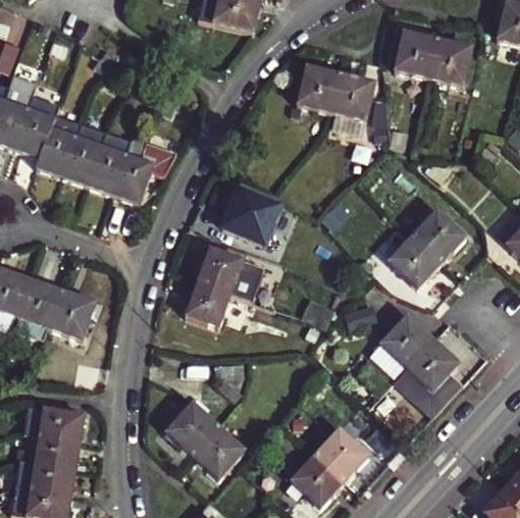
[(217,0),(213,22),(254,32),(260,5),(238,0),(217,0)]
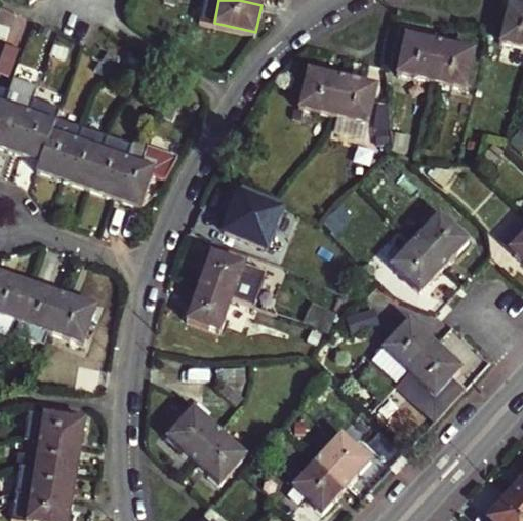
[(499,40),(522,45),(522,4),(509,1),(499,40)]
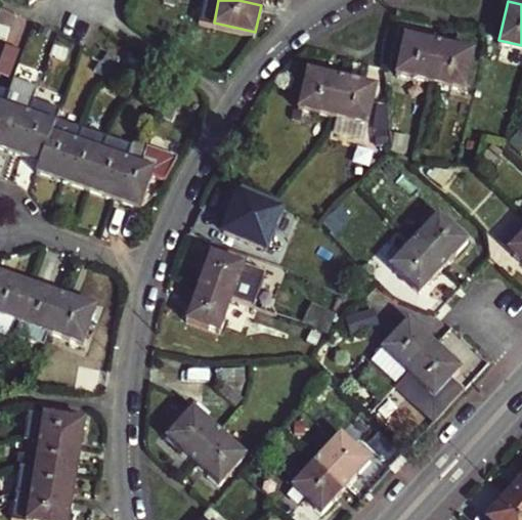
[(396,71),(430,79),(439,40),(405,33),(396,71)]
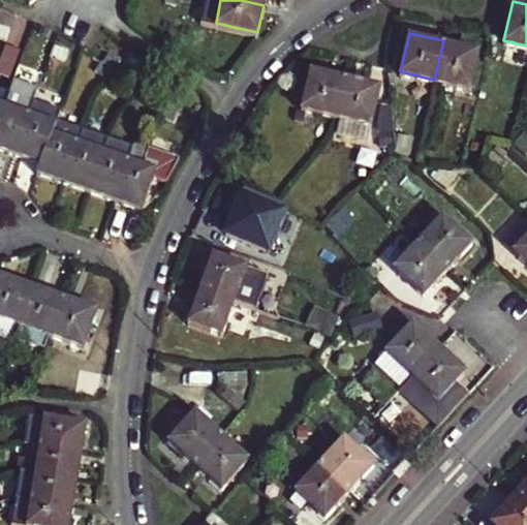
[(434,80),(468,88),(477,49),(443,40),(434,80)]
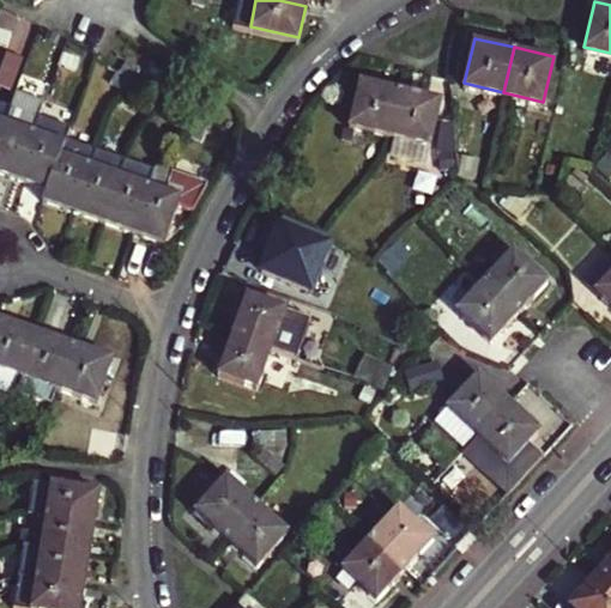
[(610,53),(584,47),(579,65),(610,72),(610,53)]
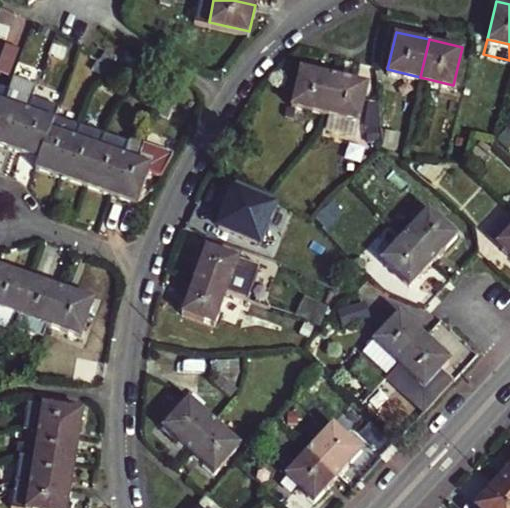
[(0,56),(0,66),(10,70),(18,45),(6,40),(0,56)]
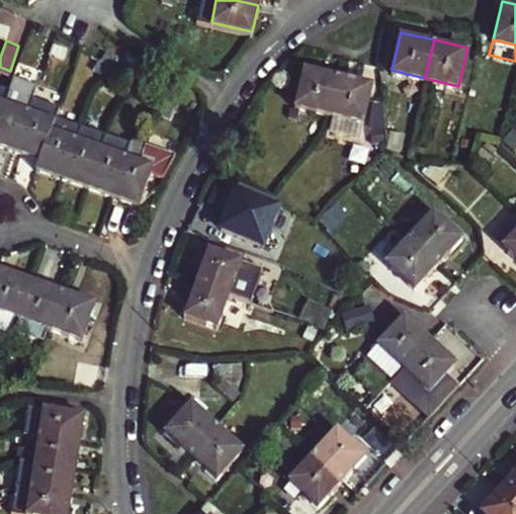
[(50,51),(63,56),(67,46),(53,40),(50,51)]
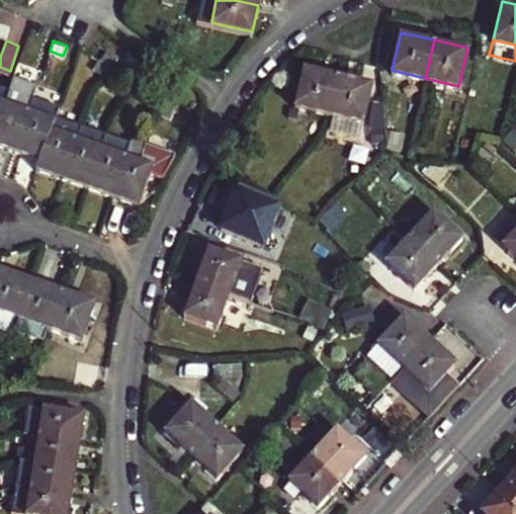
[(111,65),(117,54),(105,45),(99,57),(111,65)]
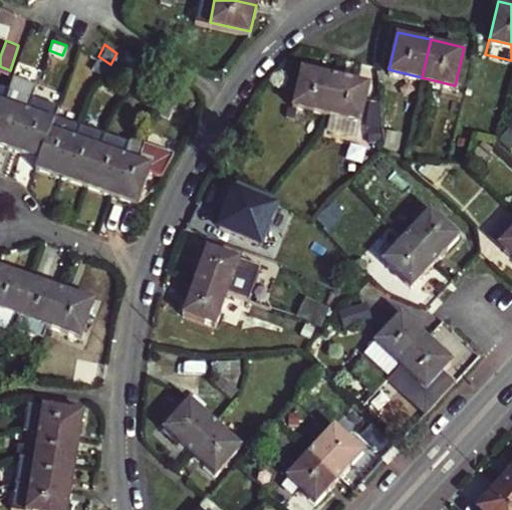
[(93,66),(105,74),(110,65),(110,64),(98,56),(93,66)]
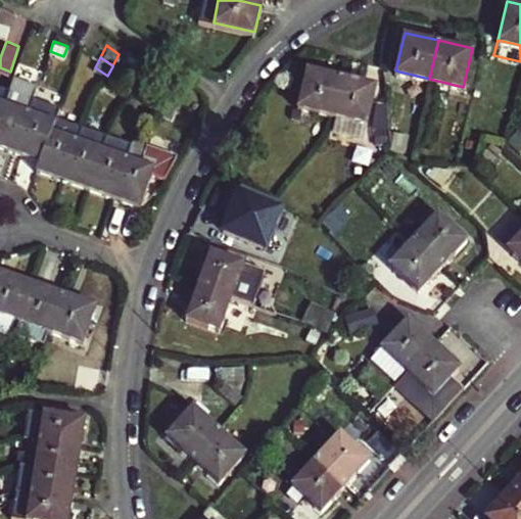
[(107,76),(119,83),(125,74),(112,66),(107,76)]
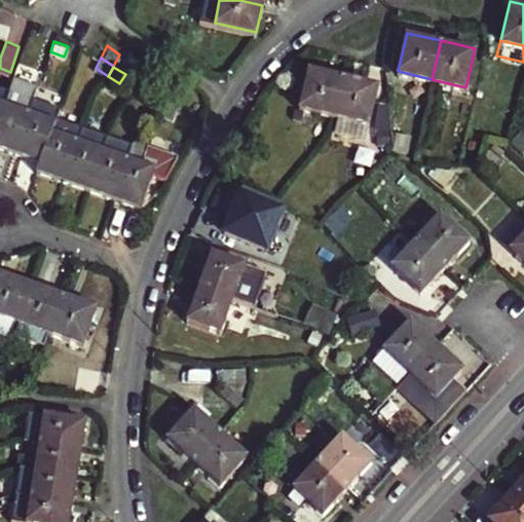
[(299,106),(334,114),(343,75),(307,67),(299,106)]
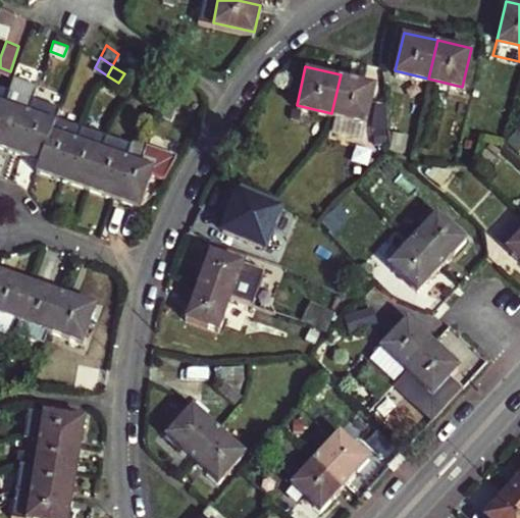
[(0,108),(0,143),(15,149),(30,109),(39,83),(12,73),(3,100),(0,108)]
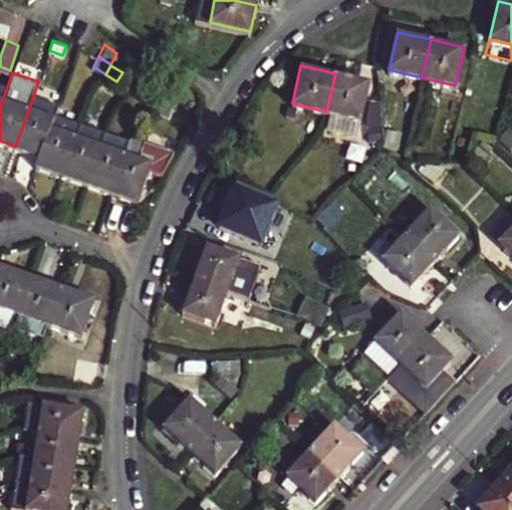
[(322,131),(353,138),(369,81),(335,73),(326,111),(323,126),(322,131)]
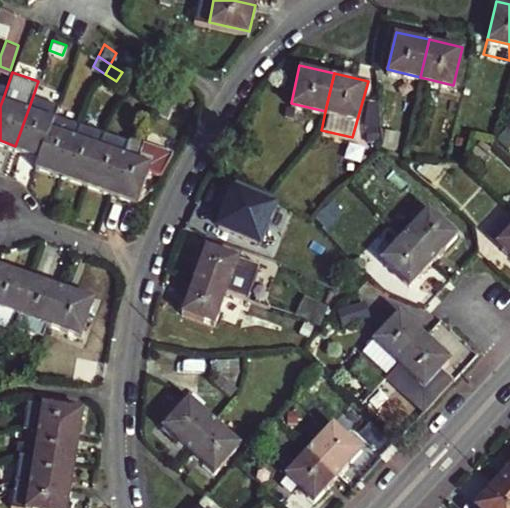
[(154,106),(160,97),(147,88),(142,98),(154,106)]
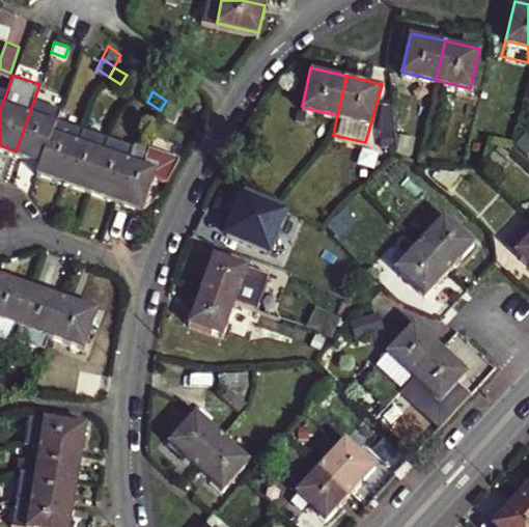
[(173,118),(178,109),(166,101),(160,110),(173,118)]
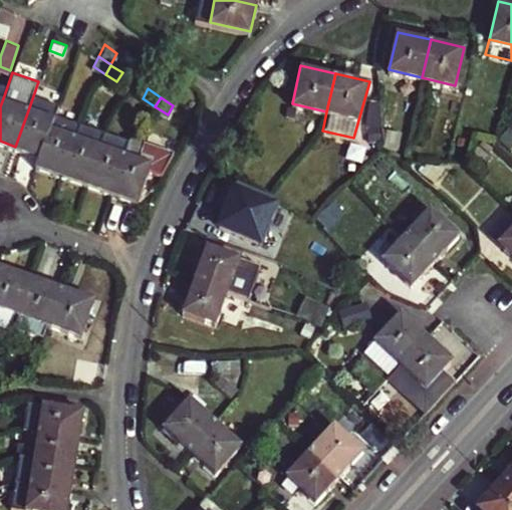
[(394,126),(390,124),(395,101),(378,97),(382,137),(390,139),(394,126)]
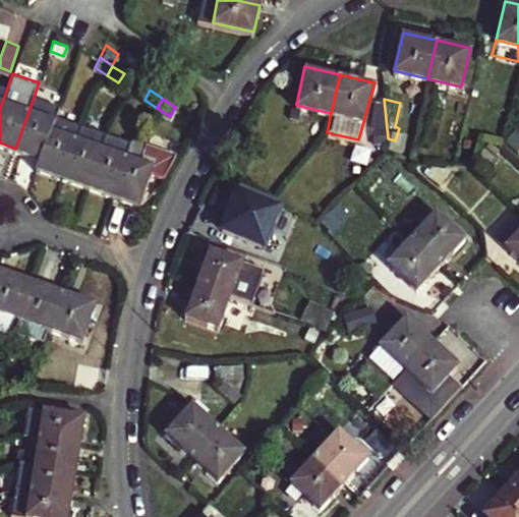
[(15,149),(40,158),(50,127),(54,117),(30,109),(15,149)]
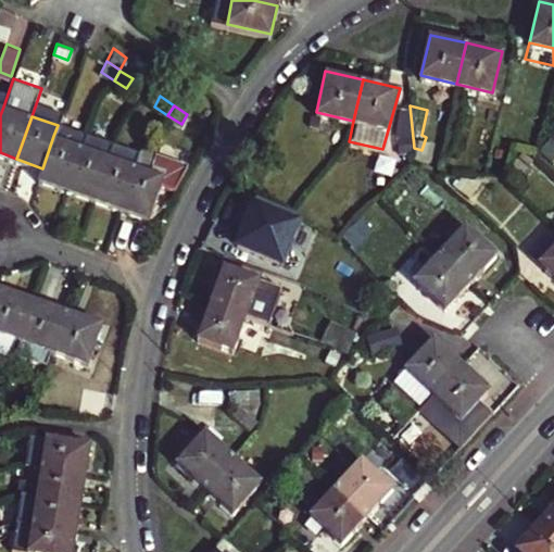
[(66,188),(95,198),(114,140),(86,130),(82,146),(66,188)]
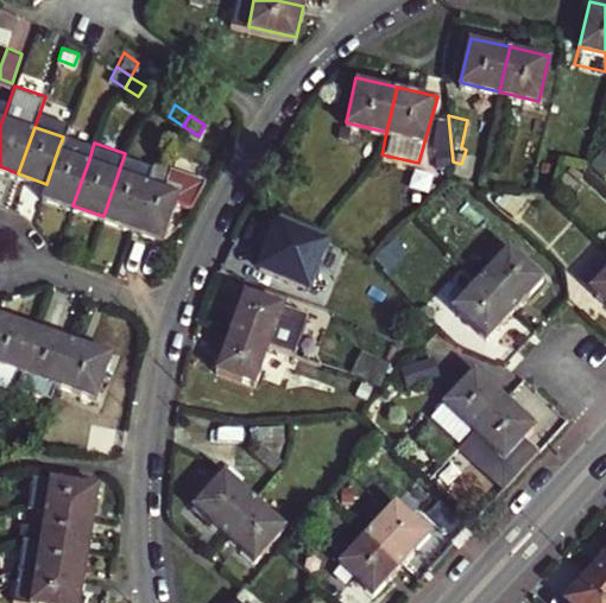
[(43,196),(73,205),(89,159),(58,148),(46,184),(43,196)]
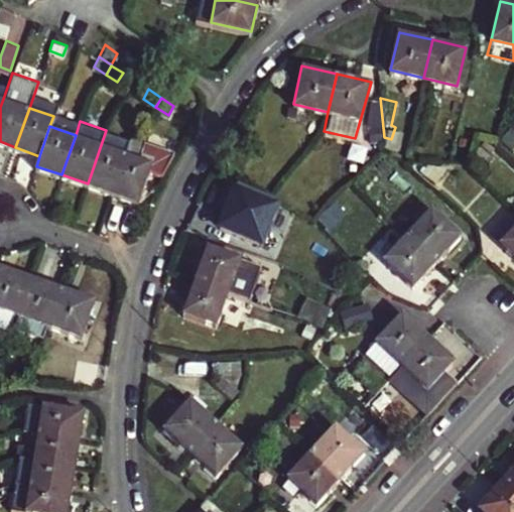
[(88,183),(111,192),(129,138),(106,130),(88,183)]
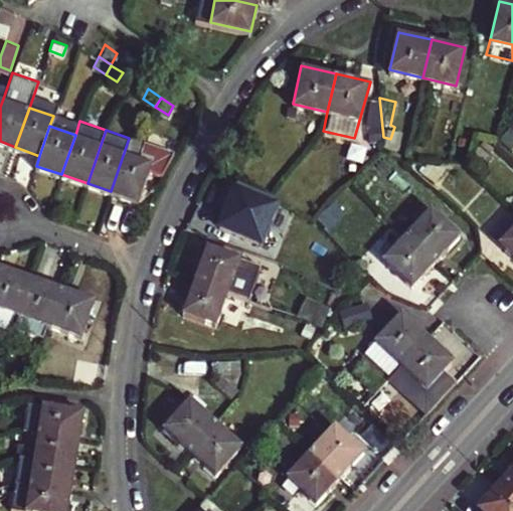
[(111,191),(138,200),(151,162),(140,158),(145,140),(131,134),(129,138),(111,191)]
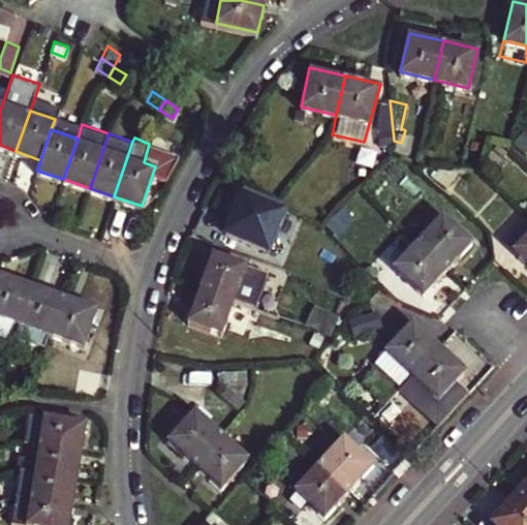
[(447,265),(471,239),(442,212),(419,238),(447,265)]
